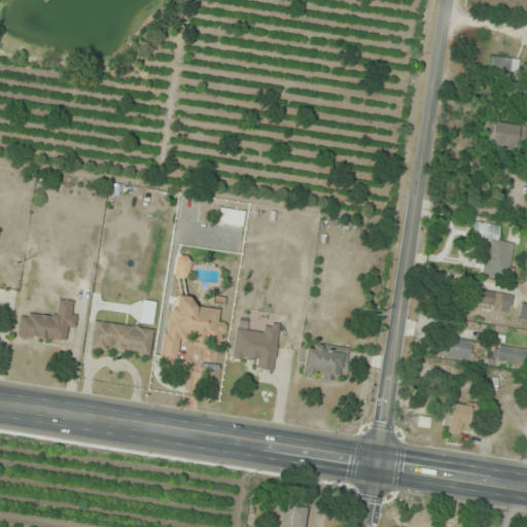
[(517,58),(490,58),(490,83),(517,83),(517,58)]
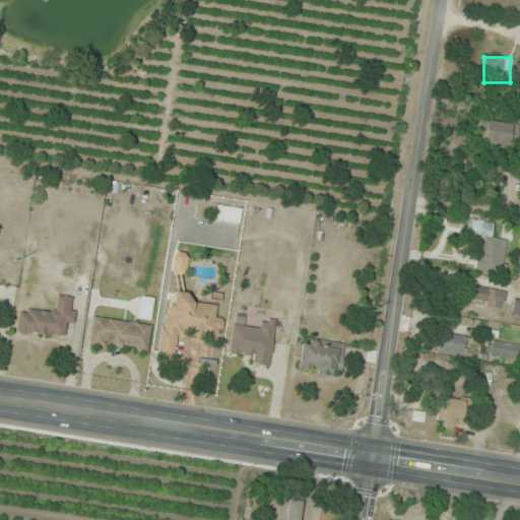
[(483,143),(516,147),(519,125),(486,121),(483,143)]
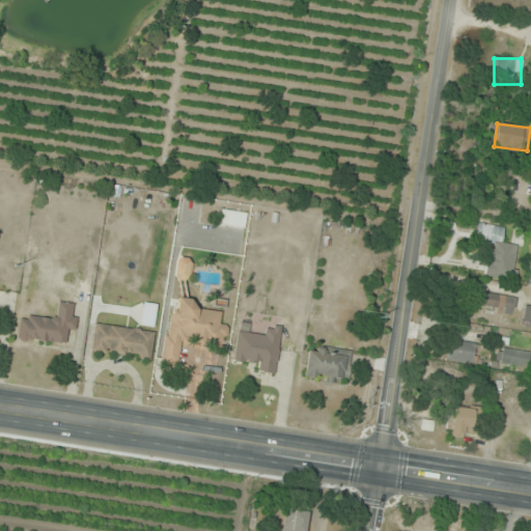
[(244,230),(247,214),(221,210),(219,226),(244,230)]
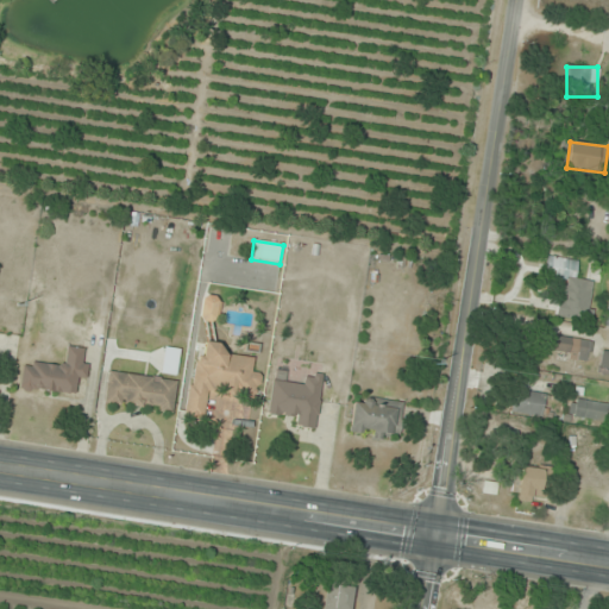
[(586,322),(594,282),(575,278),(578,261),(547,256),(544,275),(563,277),(557,318),(586,322)]
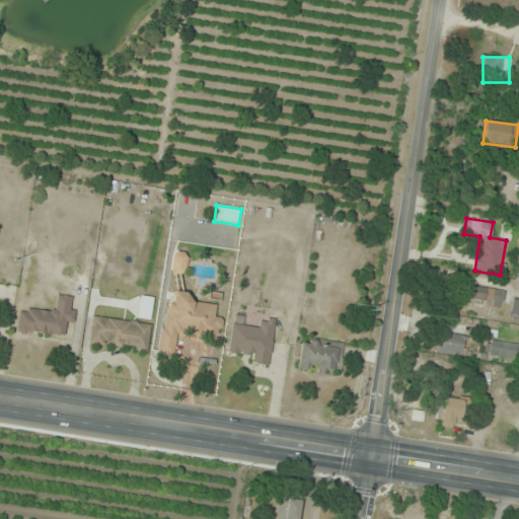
[(186,275),(188,253),(173,251),(170,273),(186,275)]
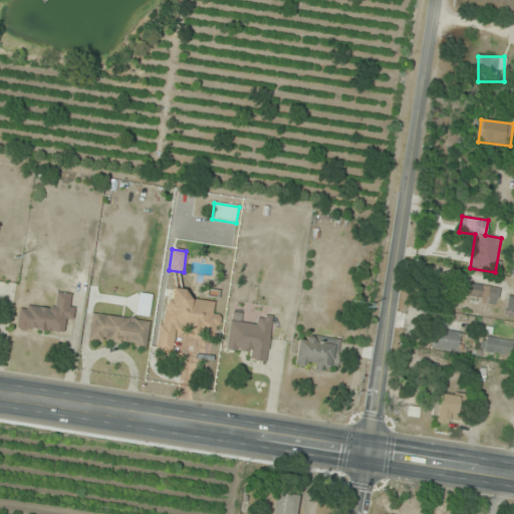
[(498,301),(498,284),(453,284),(453,301),(498,301)]
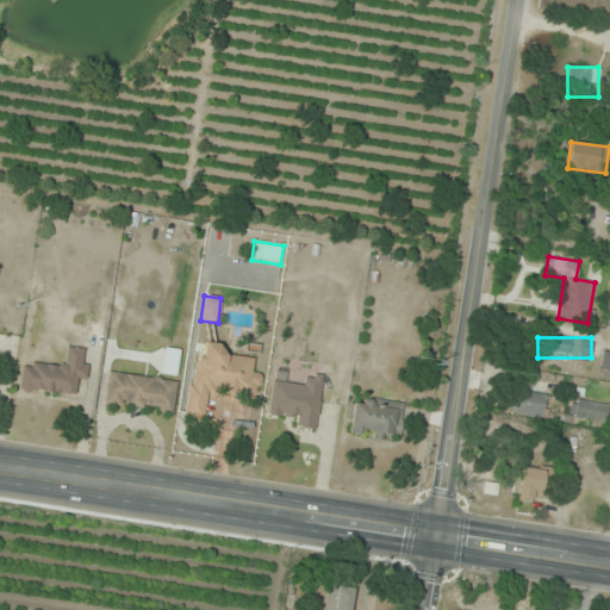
[(186,419),(205,422),(210,392),(257,399),(262,373),(251,372),(253,360),(223,355),(225,346),(198,341),(186,419)]
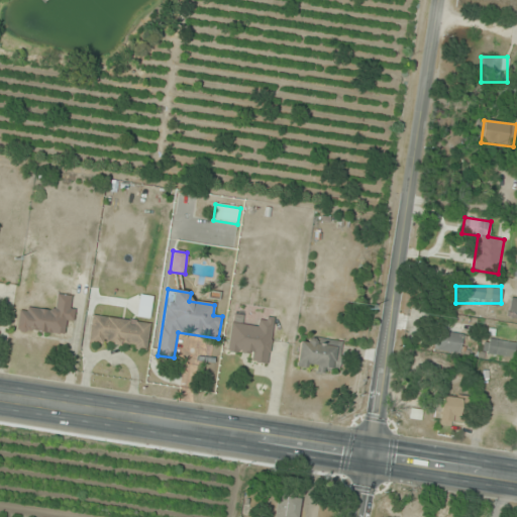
[(17,331),(64,336),(65,322),(73,323),(75,296),(57,294),(55,311),(19,308),(17,331)]
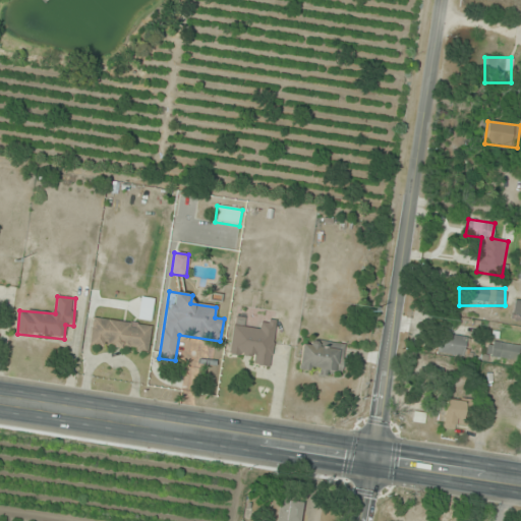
[(511,322),(520,322),(520,300),(513,300),(511,322)]
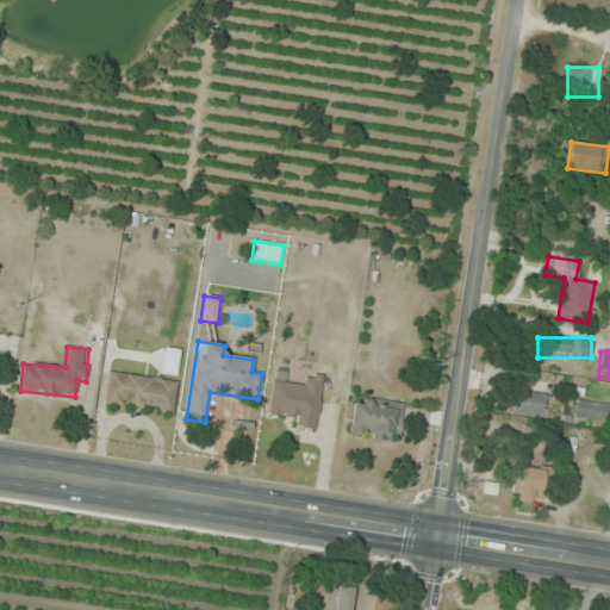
[(293,428),(317,430),(324,375),(306,373),(305,385),(285,381),(286,372),(274,371),(268,414),(294,417),(293,428)]
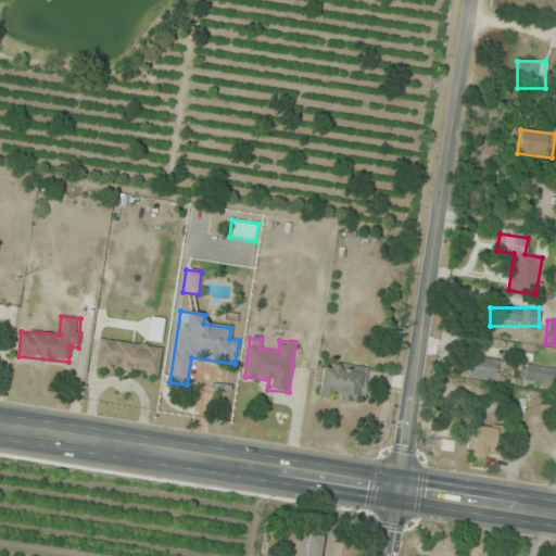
[(162,348),(99,339),(95,369),(158,378),(162,348)]
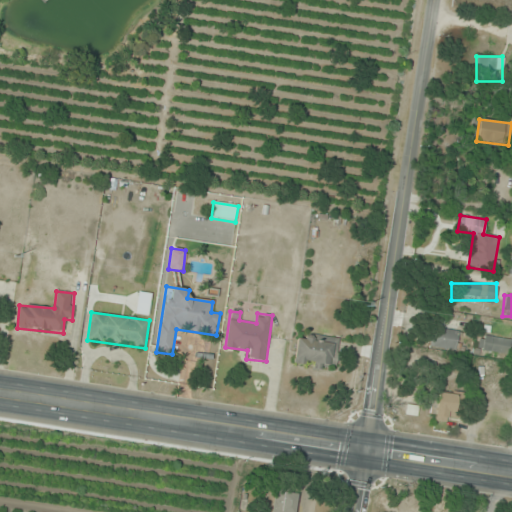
[(456,350),(457,331),(432,329),(431,347),(456,350)]
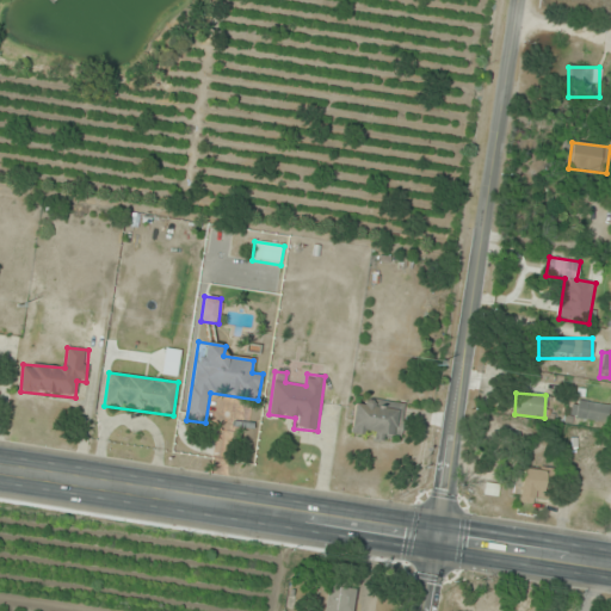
[(405,403),(355,399),(350,436),(400,440),(405,403)]
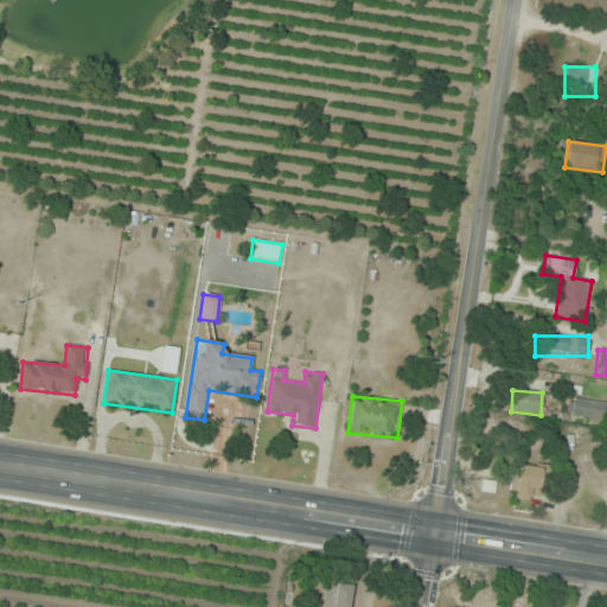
[(604,421),(606,403),(569,396),(566,414),(604,421)]
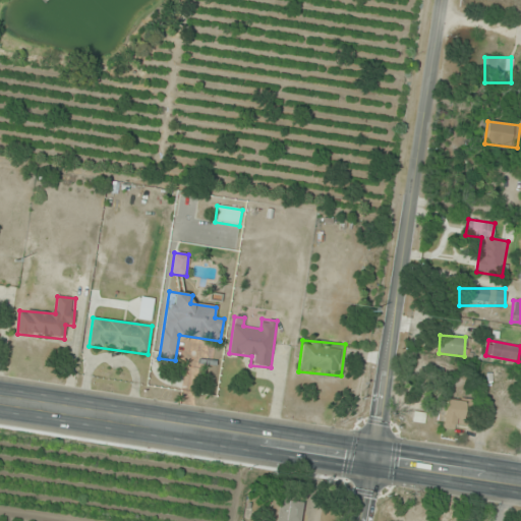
[(465,401),(438,401),(438,425),(465,425),(465,401)]
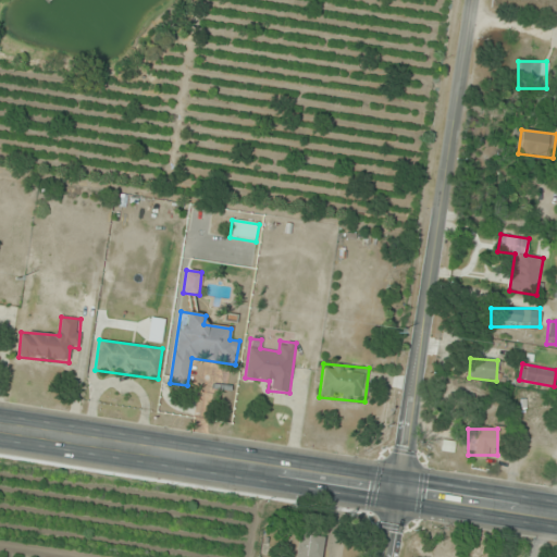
[(321,556),(324,537),(299,534),(295,556),(321,556)]
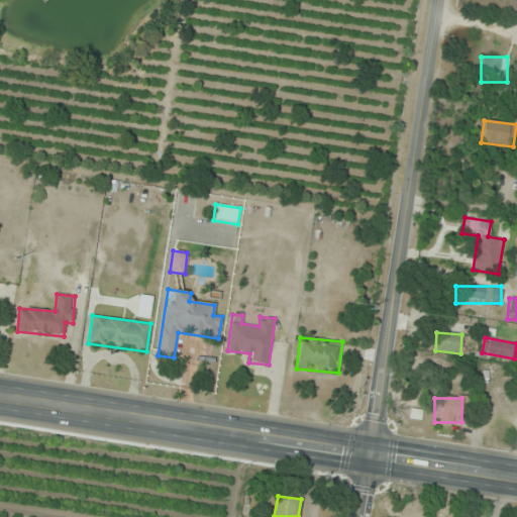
All buildings are outlined.
